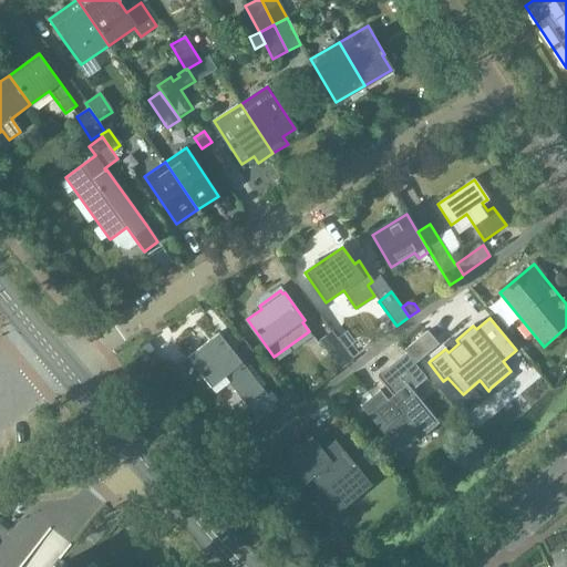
[(331,332),(319,341),(340,369),(352,359),(331,332)]
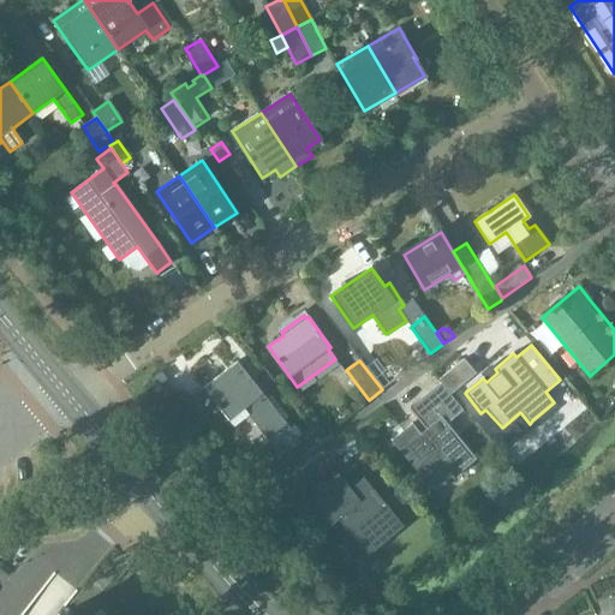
[(440,380),(452,394),(476,375),(464,360),(440,380)]
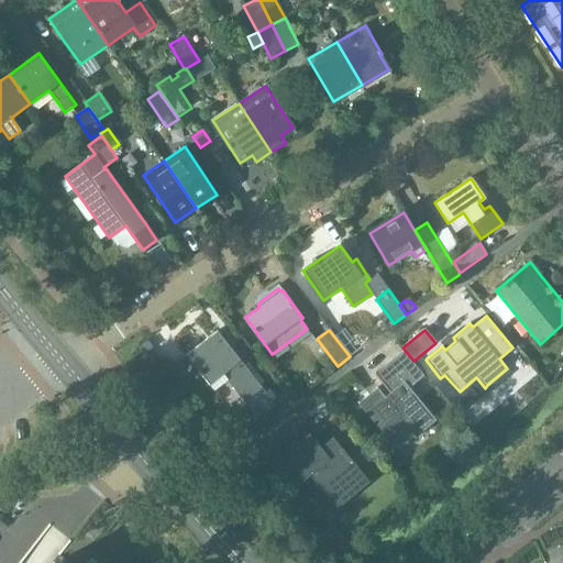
[(209,385),(222,375),(257,419),(261,417),(265,422),(293,400),(285,390),(273,400),(217,331),(186,356),(209,385)]
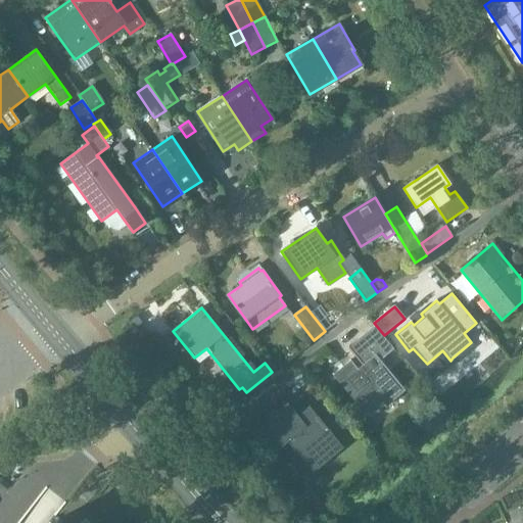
[(333,375),(369,418),(383,406),(385,408),(405,391),(379,360),(392,348),(375,327),(348,348),(365,369),(361,373),(350,361),(333,375)]
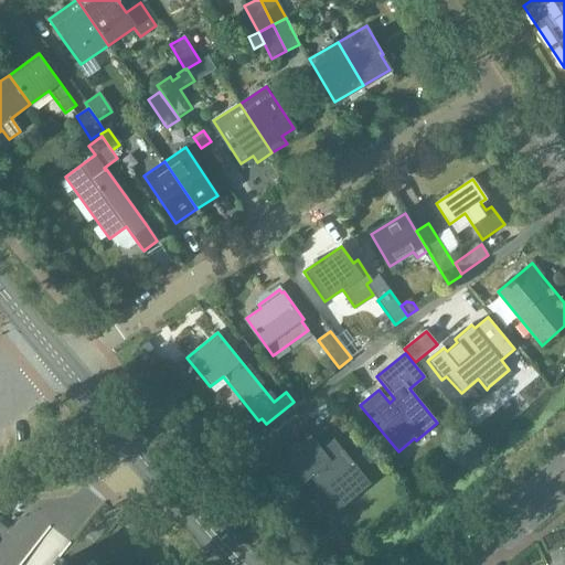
[(337,388),(328,395),(334,405),(343,398),(337,388)]
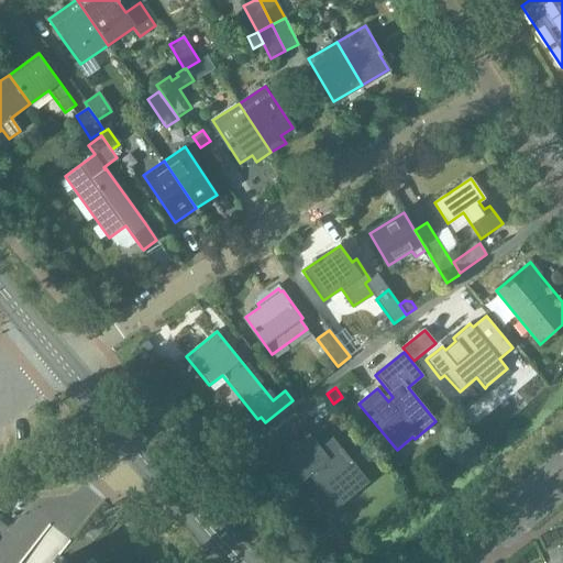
[(322,400),(311,408),(319,418),(329,410),(322,400)]
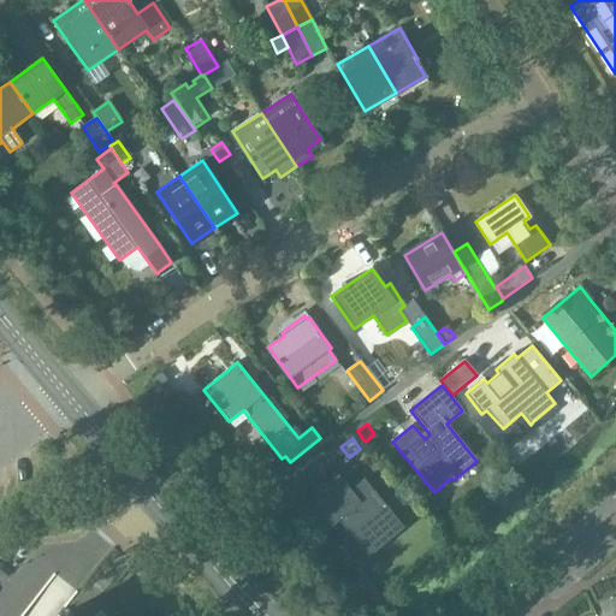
[(337,477),(336,479),(309,501),(303,505),(326,532),(331,527),(338,521),(368,557),(404,527),(363,479),(350,491),(337,477)]
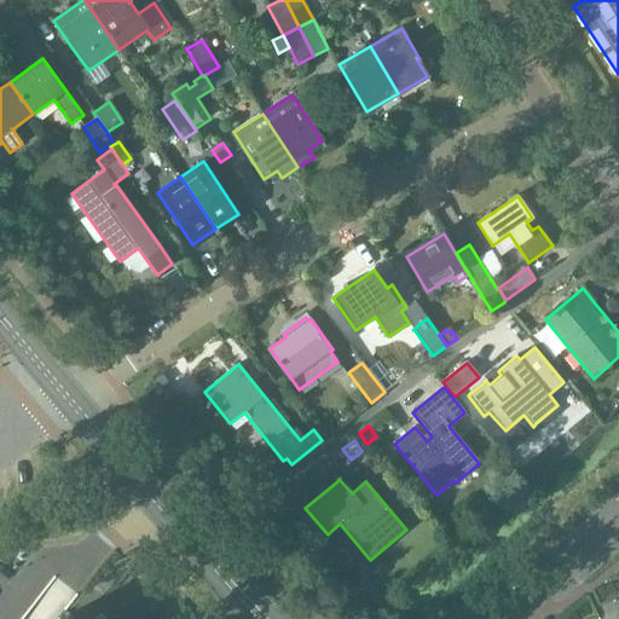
[(362,582),(348,593),(372,617),(385,605),(362,582)]
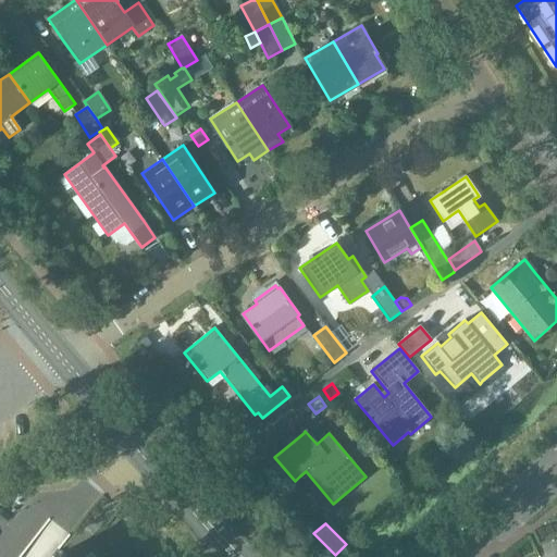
[(73,556),(102,556),(90,542),(73,556)]
